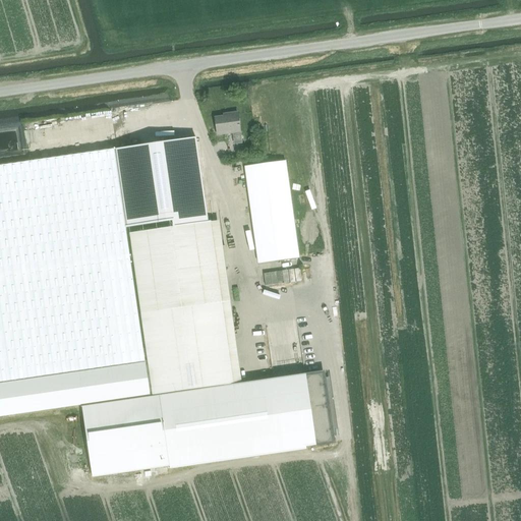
[(228,116),(215,118),(217,135),(234,132),(236,142),(241,141),(237,113),(228,114),(228,116)]
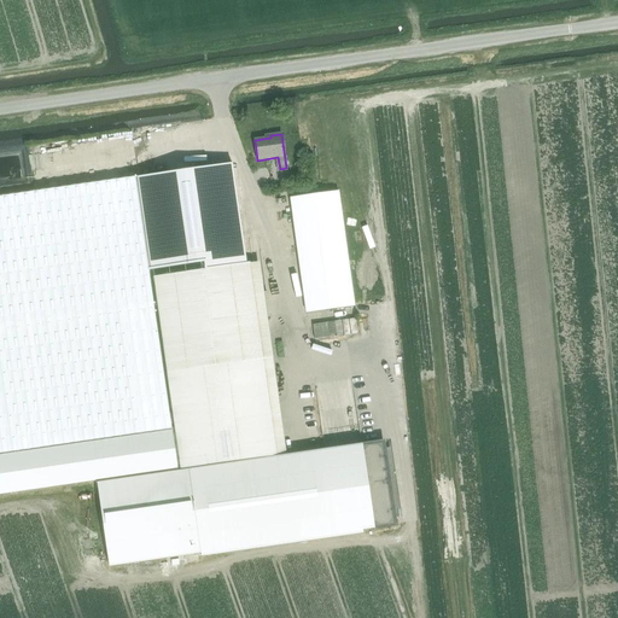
[(38,143),(40,157),(48,156),(46,141),(38,143)]
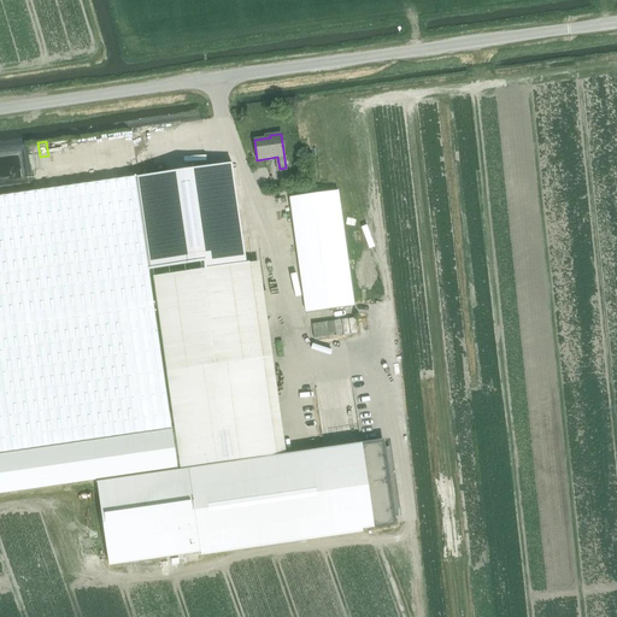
[(157,300),(166,372),(180,468),(276,454),(250,263),(206,269),(203,246),(250,239),(248,234),(245,235),(235,163),(139,176),(151,253),(195,246),(199,270),(153,276),(157,300)]
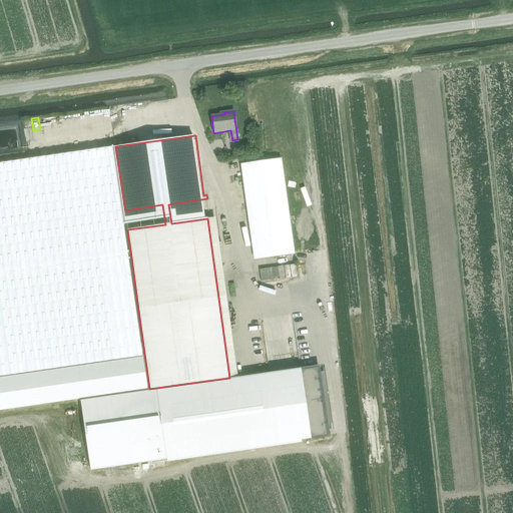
[(149,389),(113,146),(0,162),(0,410),(80,399),(89,468),(328,435),(318,366),(229,378),(149,389)]
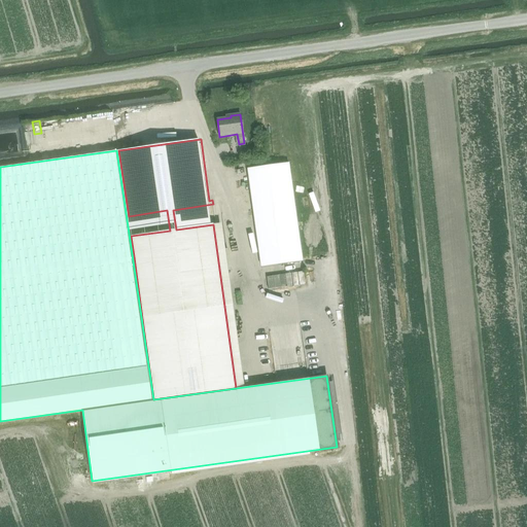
[(247,169),(261,267),(303,261),(288,163),(247,169)]
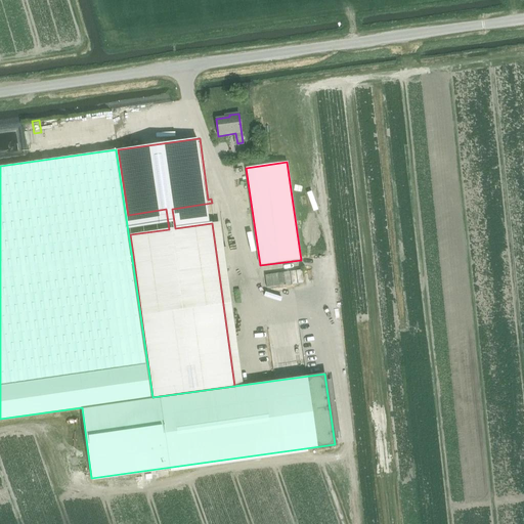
[(278,271),(279,286),(302,285),(302,270),(278,271)]
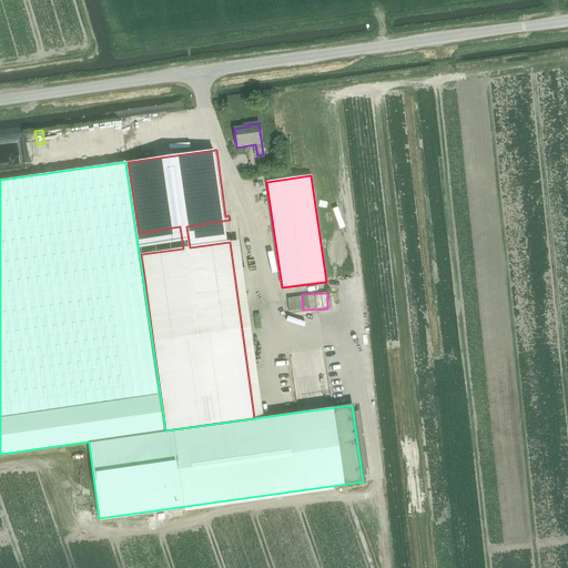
[(267,323),(263,304),(257,305),(262,324),(267,323)]
